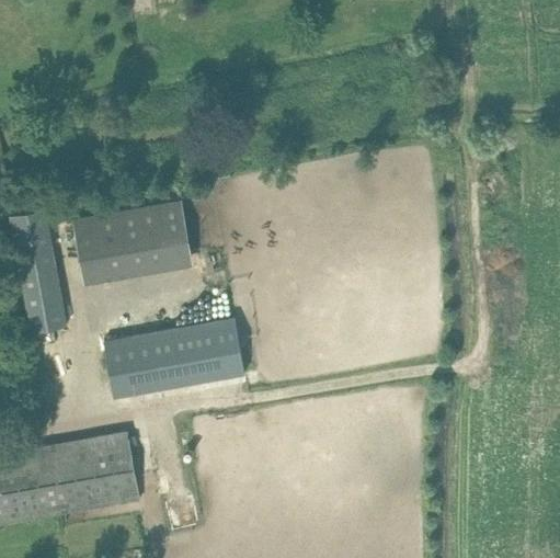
[(72,219),(82,275),(191,258),(182,201),(72,219)]
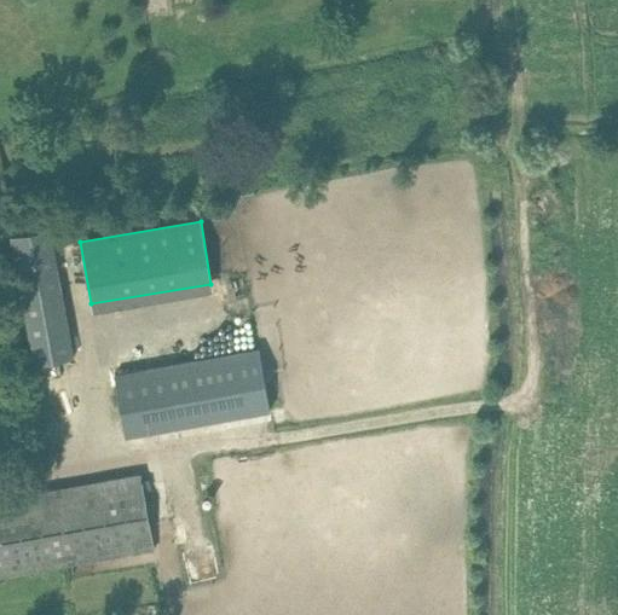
[(52,235),(11,242),(35,370),(75,363),(52,235)]
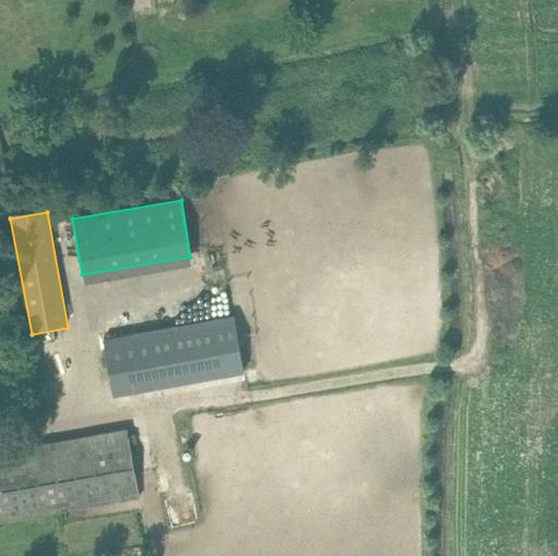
[(15,294),(0,297),(0,318),(20,312),(15,294)]
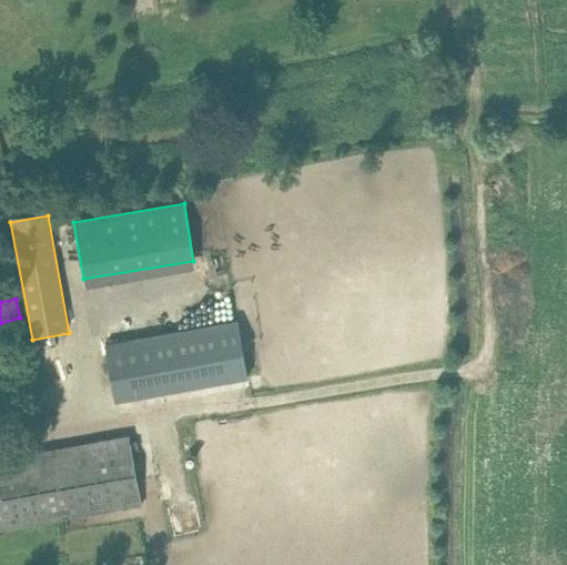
[(238,322),(104,345),(114,403),(247,380),(238,322)]
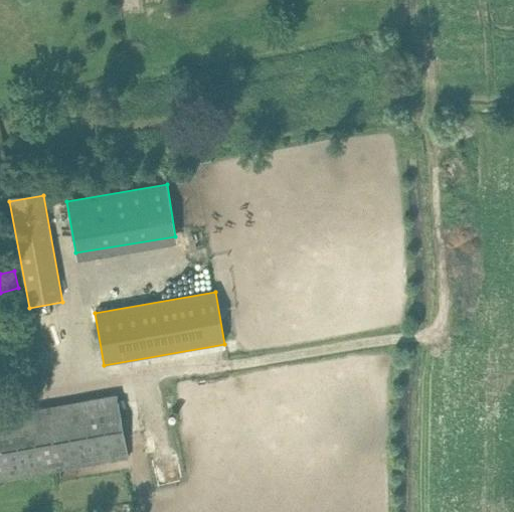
[(0,483),(130,460),(119,398),(0,419),(0,483)]
